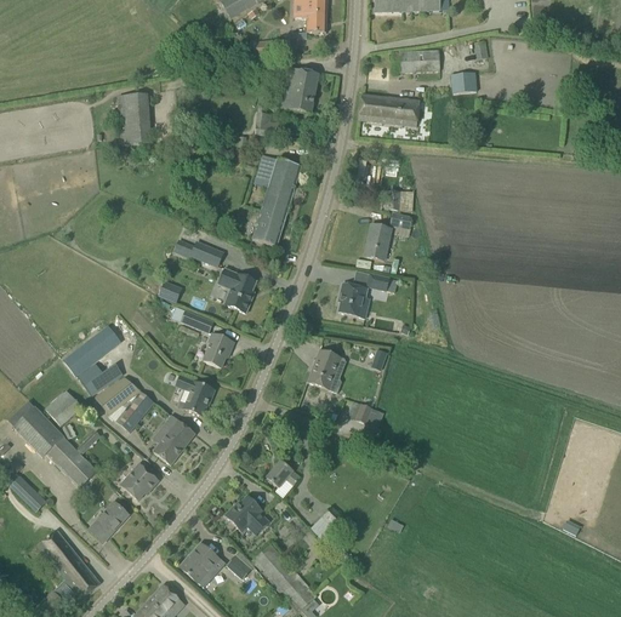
[(221,0),(232,18),(257,3),(258,4),(265,0),(221,0)]
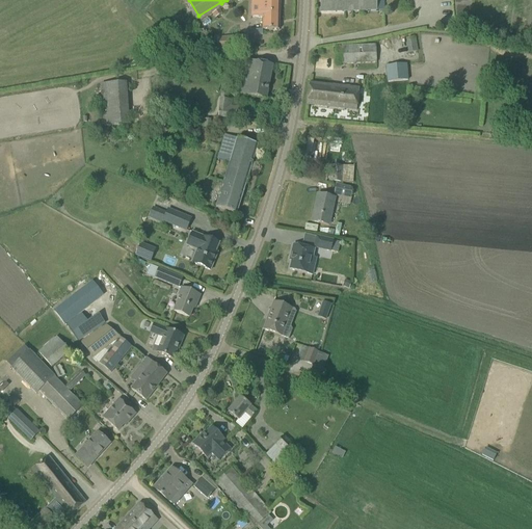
[(278,27),(278,0),(251,0),(251,15),(262,15),(262,27),(278,27)]
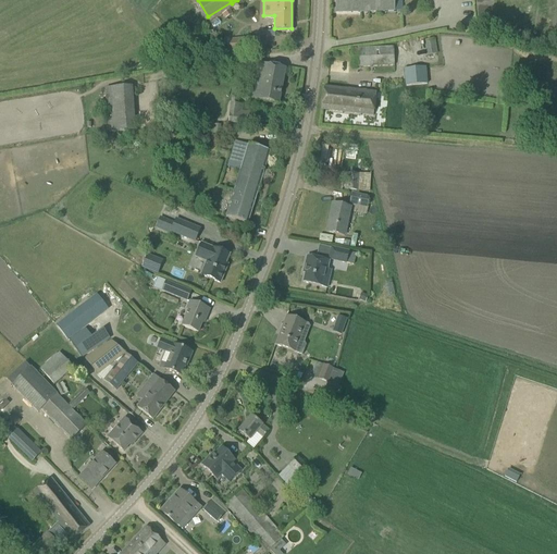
[(399,10),(399,0),(334,0),(335,10),(399,10)]
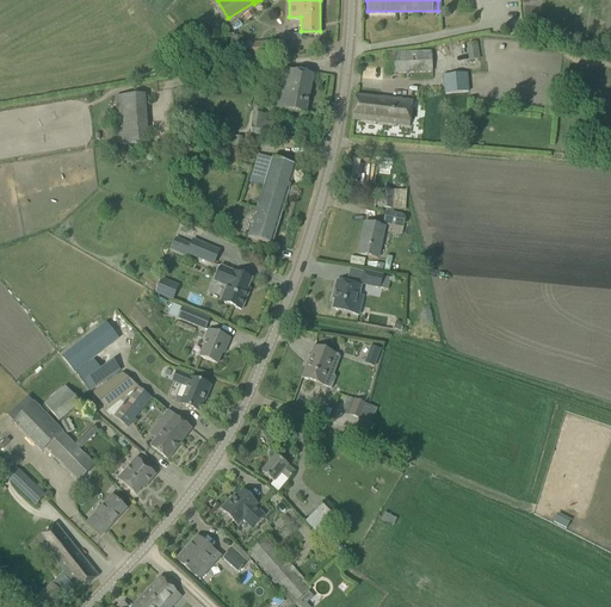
[(255,12),(253,7),(244,12),(246,18),(255,12)]
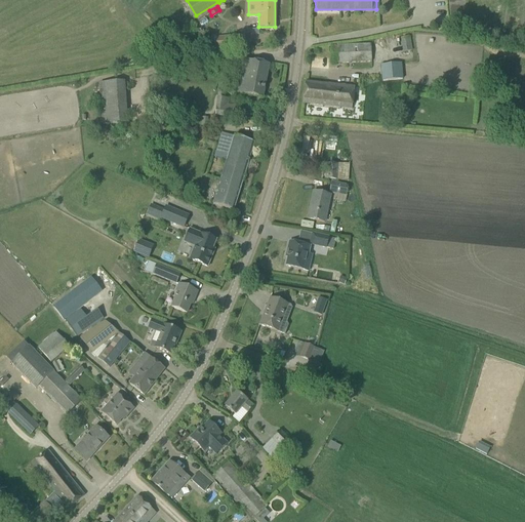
[(403,49),(412,47),(410,34),(400,35),(403,49)]
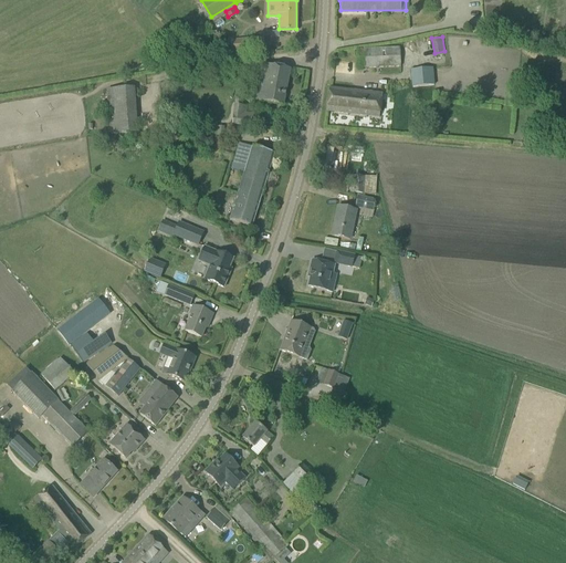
[(399,65),(399,64),(400,64),(399,44),(357,47),(358,66),(399,65)]
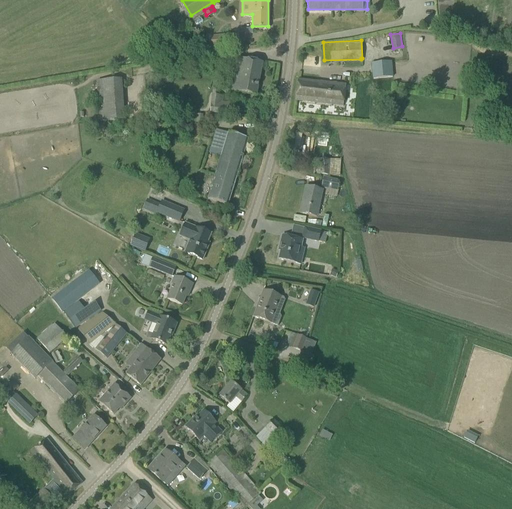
[(262,60),(252,58),(235,56),(233,68),(228,68),(225,88),(246,91),(256,93),(262,60)]
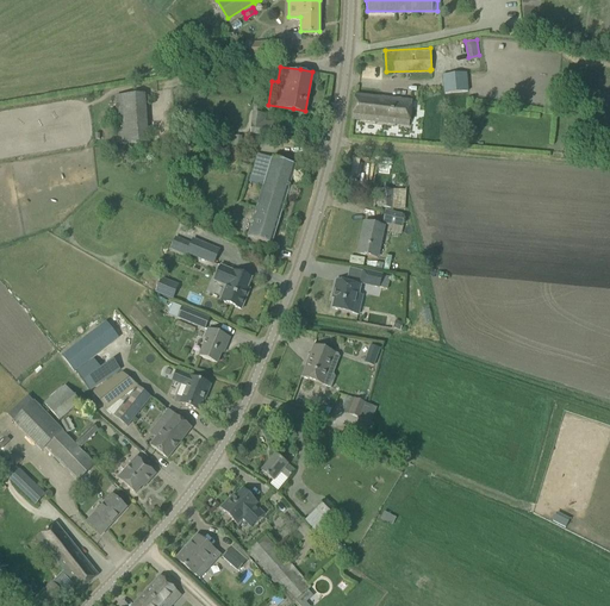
[(466,70),(443,73),(446,91),(467,88),(466,70)]
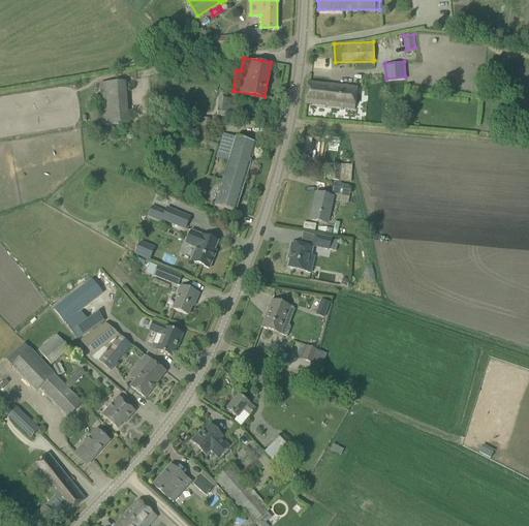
[(353,107),(355,86),(307,80),(305,101),(353,107)]
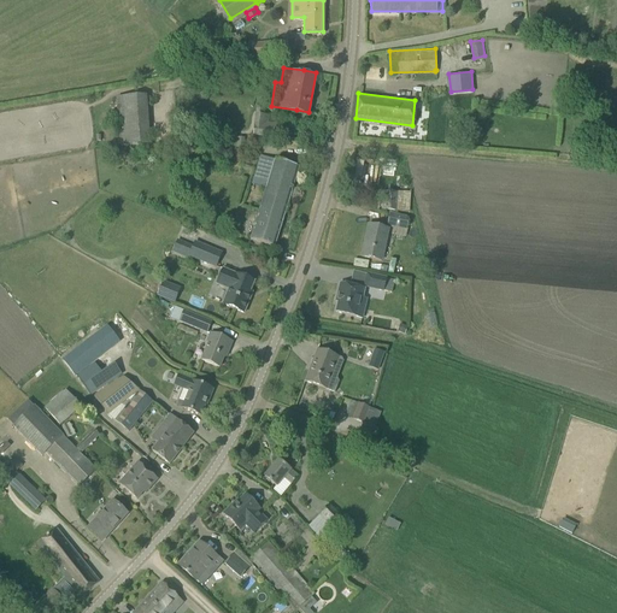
[(275,135),(276,121),(268,121),(269,112),(256,111),(253,133),(275,135)]
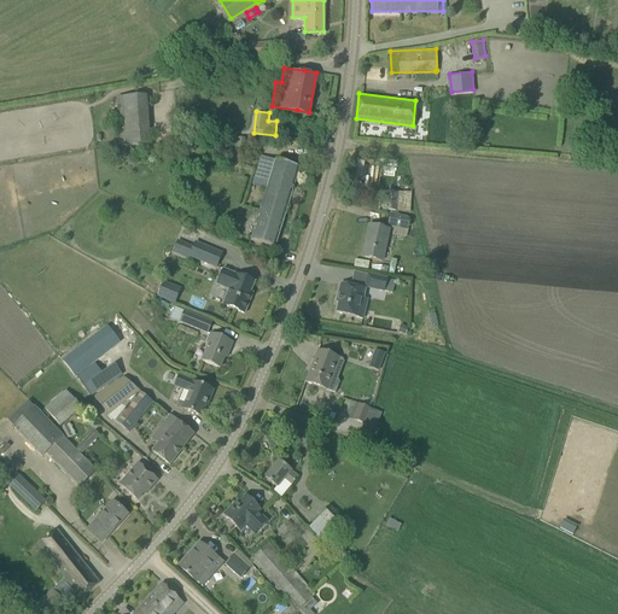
[(275,245),(299,164),(275,157),(251,238),(275,245)]
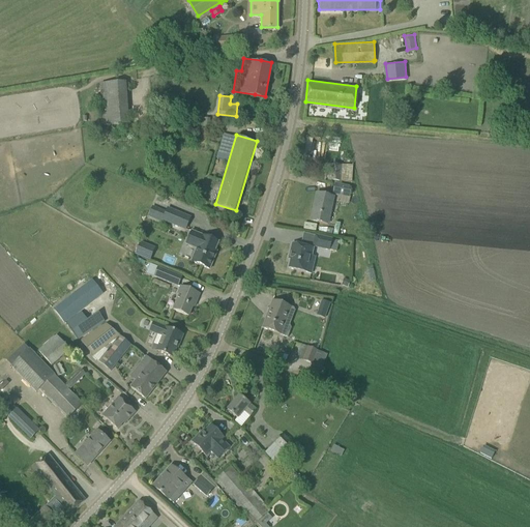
[(331,177),(342,178),(342,166),(332,166),(331,177)]
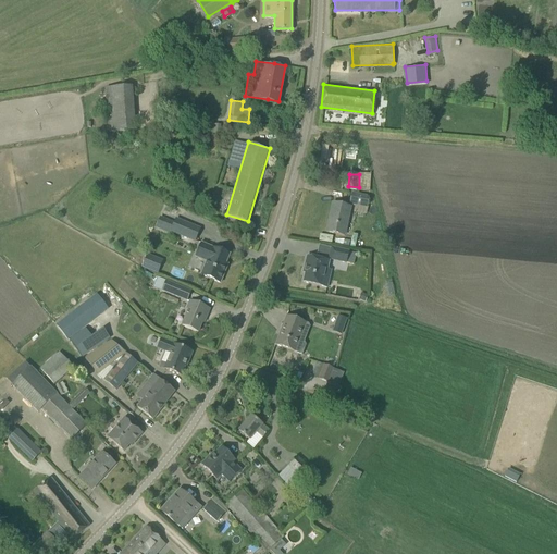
[(350,200),(366,204),(368,195),(353,192),(350,200)]
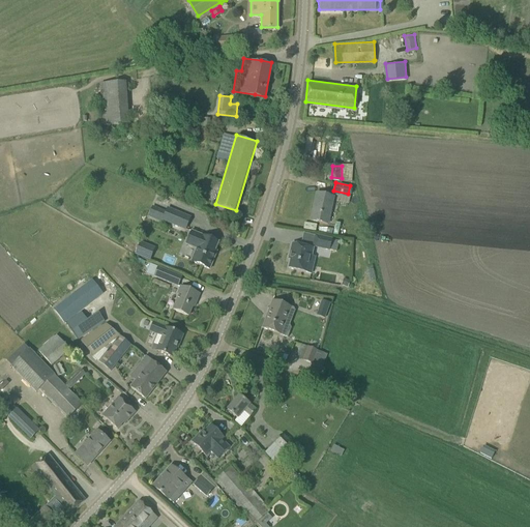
[(316,192),(311,217),(326,222),(332,195),(316,192)]
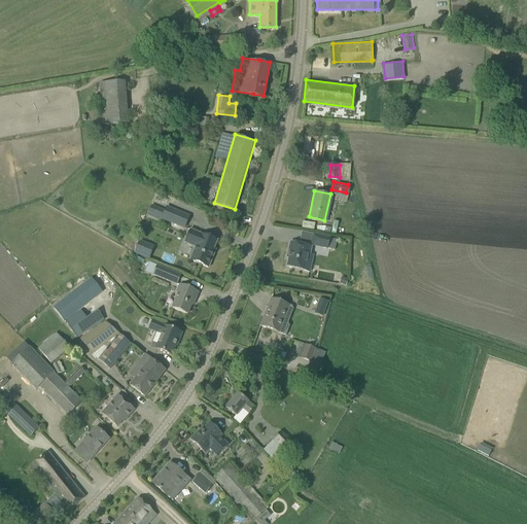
[(188,214),(166,205),(162,216),(184,225),(188,214)]
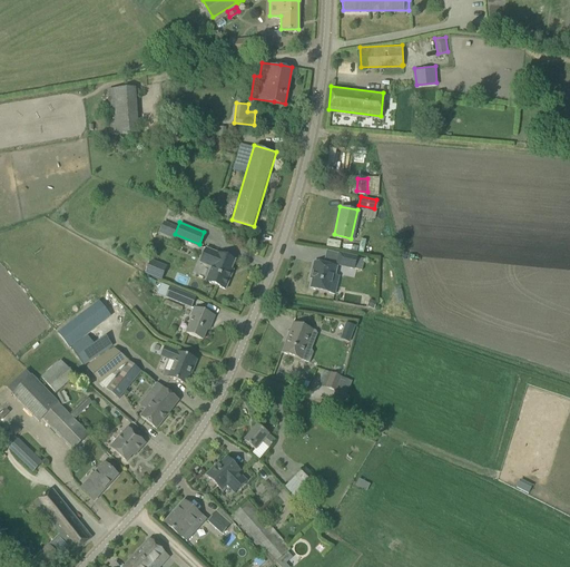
[(228,272),(235,257),(206,246),(199,261),(212,265),(205,279),(225,287),(231,273),(228,272)]
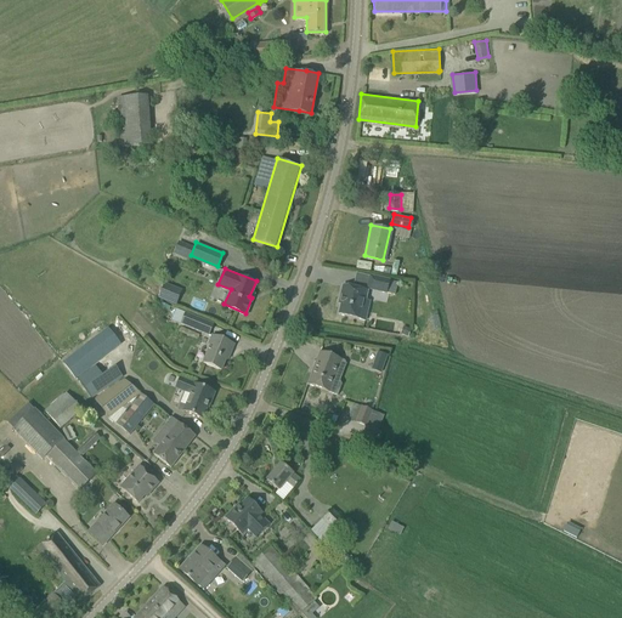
[(389,278),(389,279),(369,276),(367,288),(385,292),(386,290),(395,293),(397,279),(389,278)]
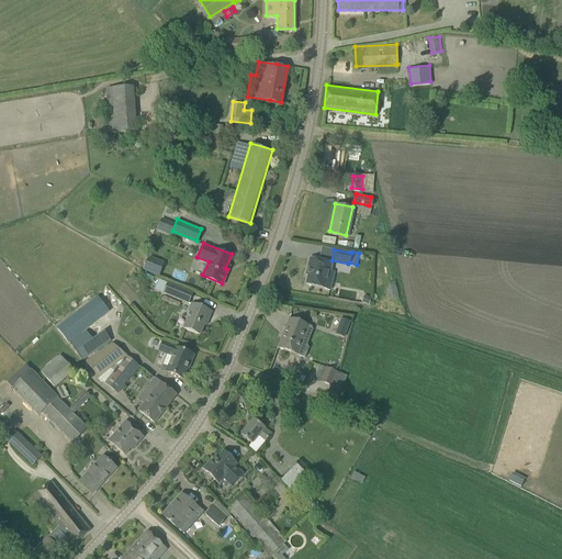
[(148,254),(144,267),(158,274),(164,260),(148,254)]
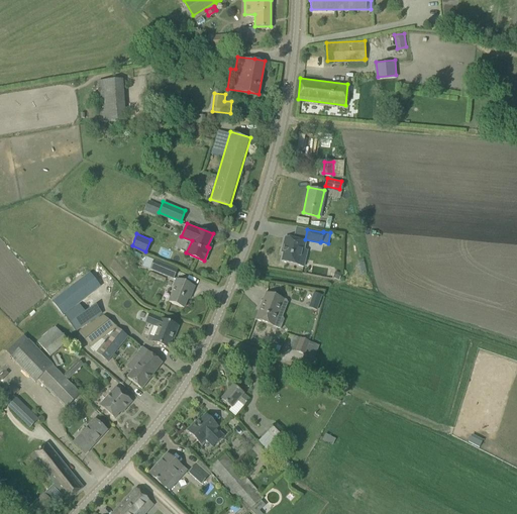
[(299,264),(305,240),(285,235),(282,246),(284,247),(281,260),(299,264)]
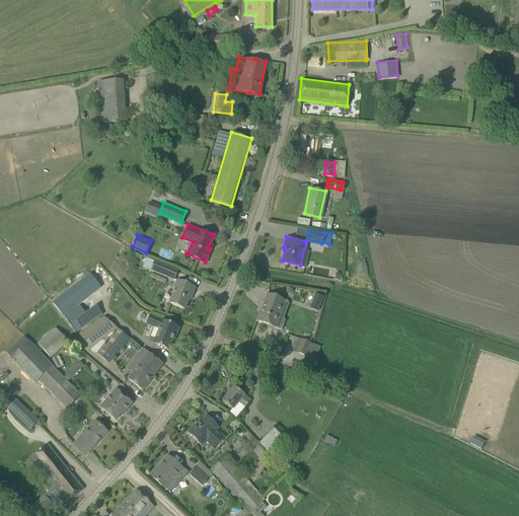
[(164,275),(168,265),(154,260),(150,269),(164,275)]
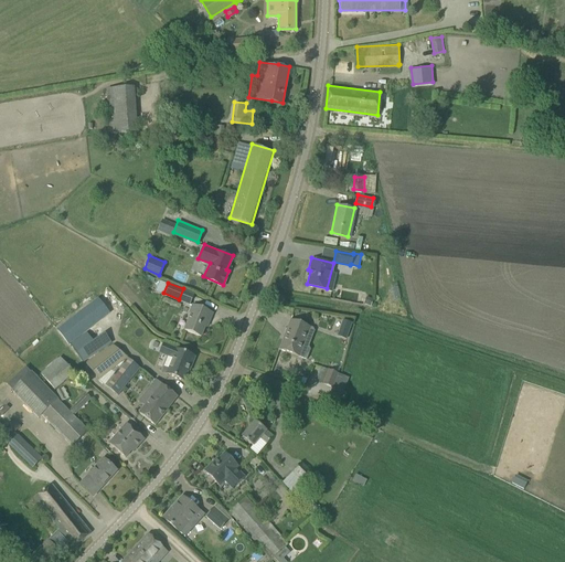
[(91,301),(56,327),(68,342),(103,317),(91,301)]
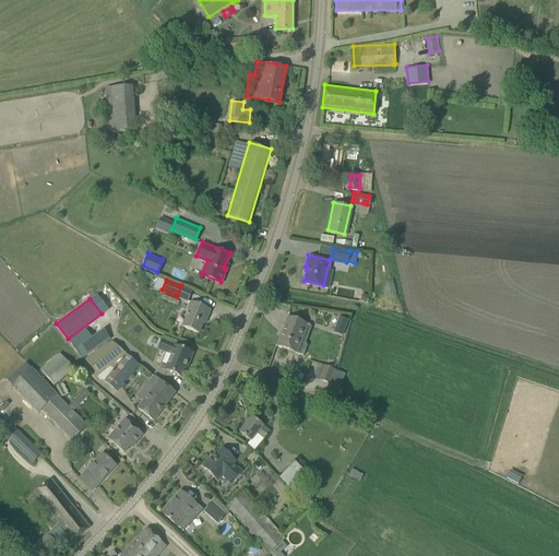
[(205,318),(210,307),(190,299),(187,309),(189,310),(183,324),(199,331),(204,317),(205,318)]
